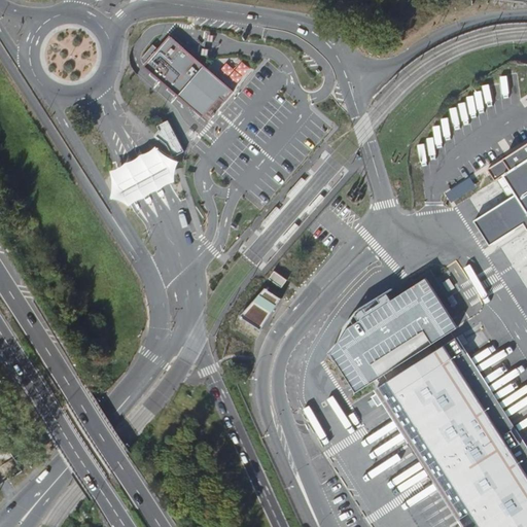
[(171,34),(145,64),(206,115),(214,105),(222,96),(226,100),(236,89),(171,34)]
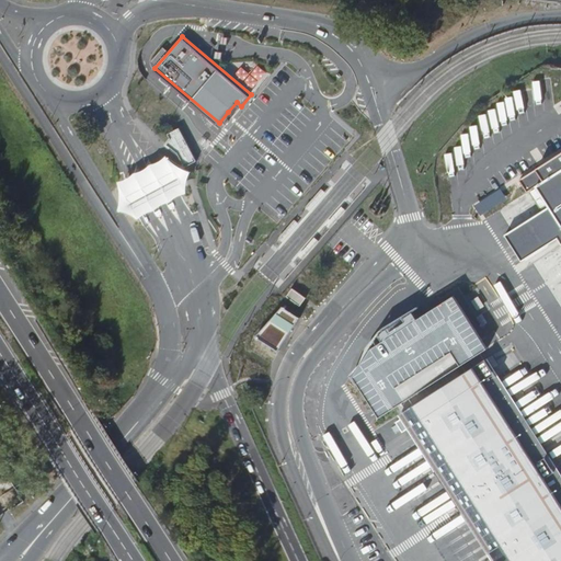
[(164,47),(151,61),(156,65),(169,50),(164,47)]
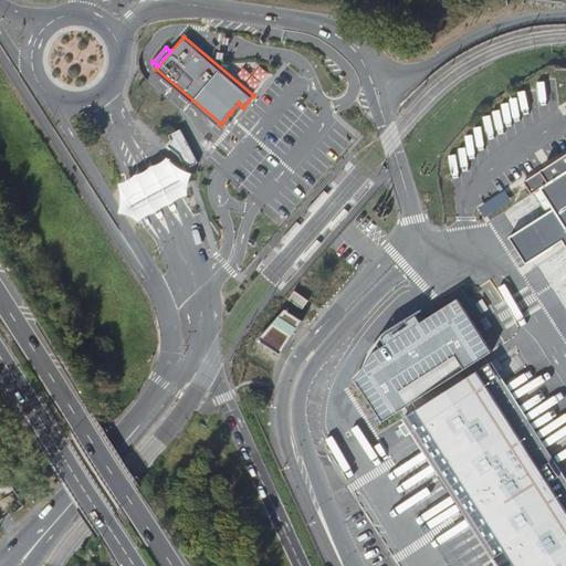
[(181,128),(170,134),(174,139),(167,146),(180,155),(187,167),(199,161),(181,128)]
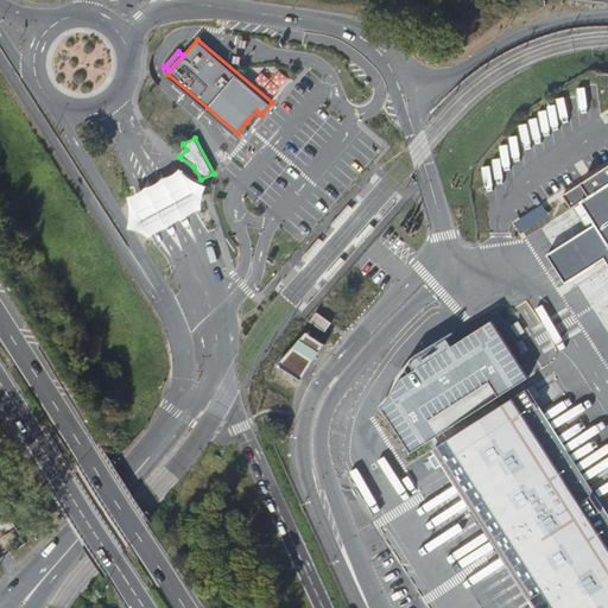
[(607,164),(563,194),(571,207),(582,201),(595,222),(548,253),(565,282),(605,257),(607,263),(607,164)]
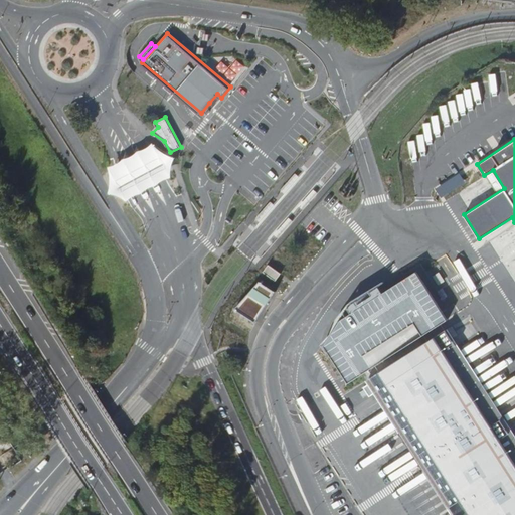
[(119,163),(110,165),(112,179),(110,192),(121,194),(129,200),(136,194),(144,192),(150,186),(158,184),(164,178),(173,176),(173,166),(177,156),(164,150),(154,141),(147,147),(139,149),(133,154),(125,157),(119,163)]
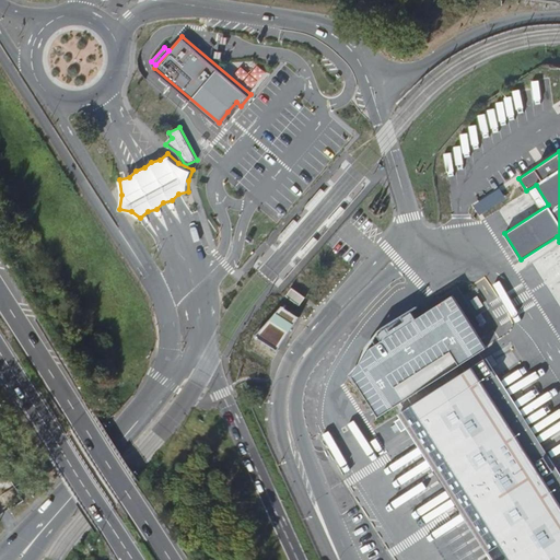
[(501,186),(475,203),(481,213),(508,197),(501,186)]
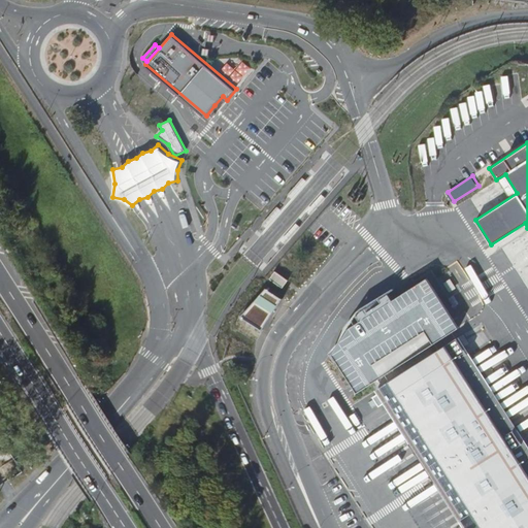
[(473,319),(442,269),(365,319),(333,354),(358,393),(473,319)]
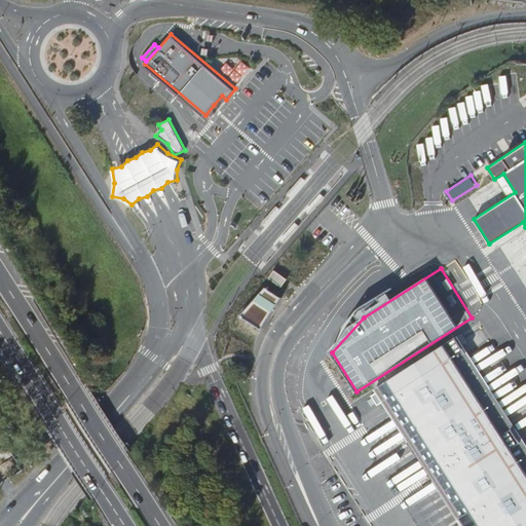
[(287,279),(274,270),(269,277),(282,287),(287,279)]
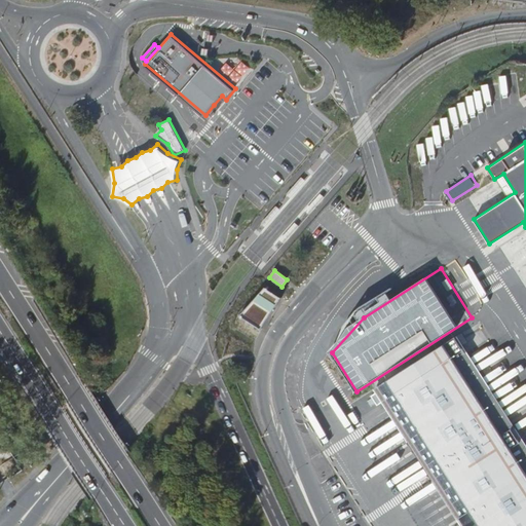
[(256,301),(252,297),(246,304),(250,308),(256,301)]
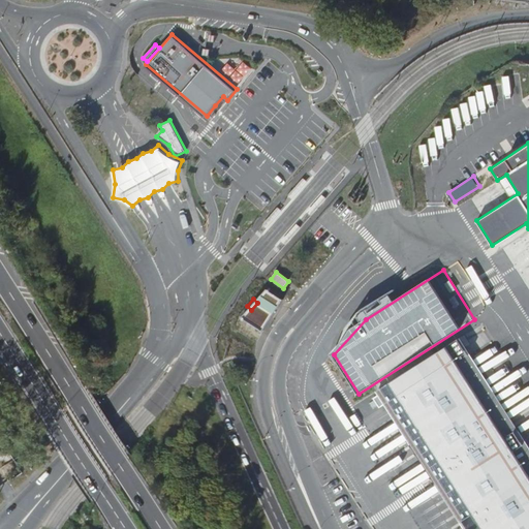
[(469,355),(458,339),(378,390),(405,431),(403,432),(408,440),(410,439),(413,444),(411,445),(416,454),(418,452),(429,467),(427,469),(432,477),(434,475),(467,528),(528,528),(528,452),(499,405),(501,404),(496,396),(494,397),(489,389),(491,387),(486,379),(484,380),(480,377),(483,376),(477,368),(475,369),(468,356),(469,355)]
